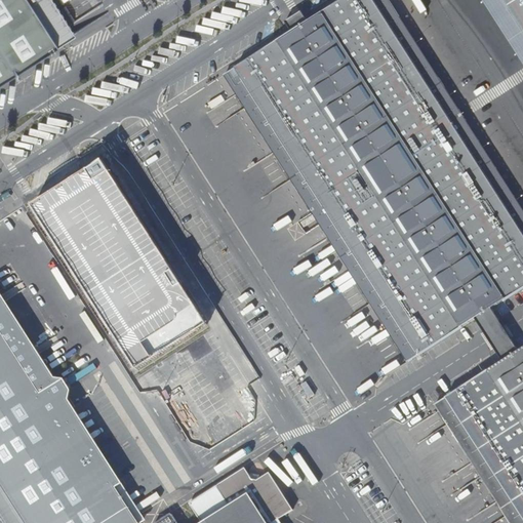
[(0,78),(71,33),(49,0),(0,0),(0,78)]
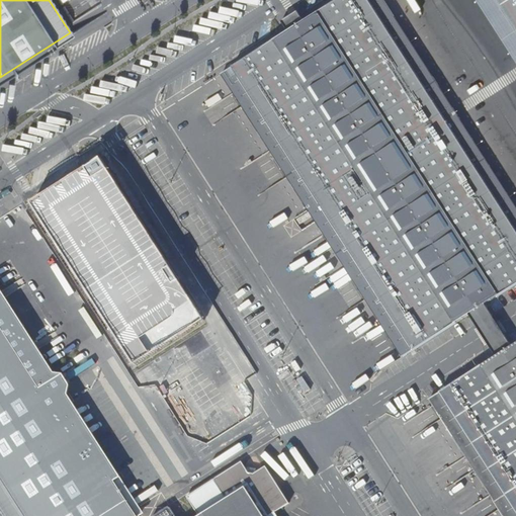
[(285,29),(220,72),(221,73),(401,355),(411,348),(466,313),(471,320),(488,310),(484,303),(515,280),(515,209),(381,0),(331,0),(302,19),(285,29)]
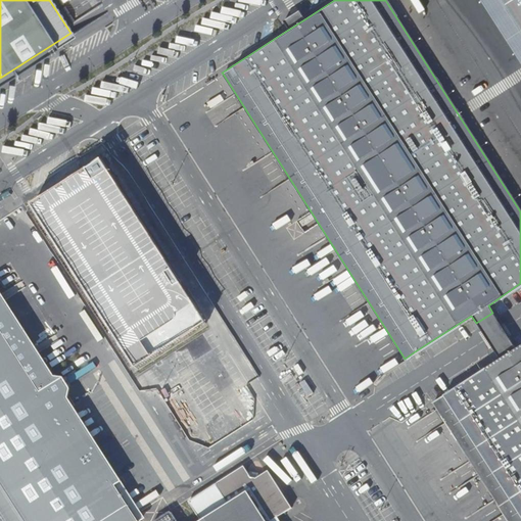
[(485,0),(520,54),(520,30),(502,0),(485,0)]
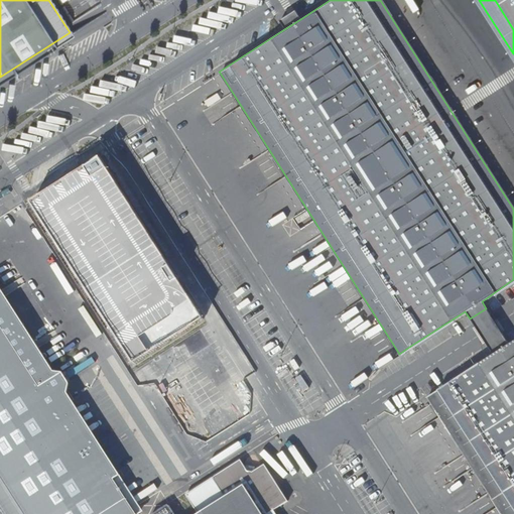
[(495,0),(513,29),(513,0),(495,0)]
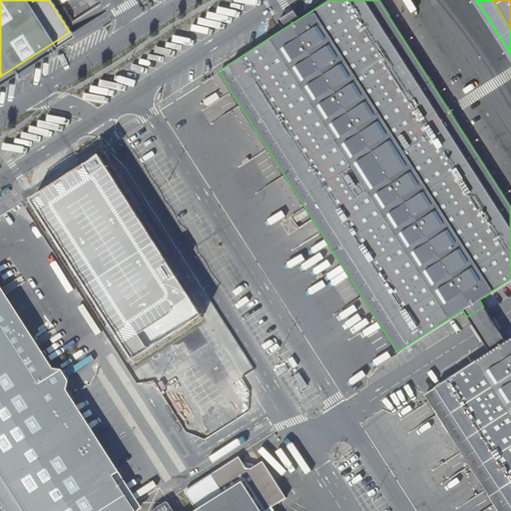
[(277,20),(283,29),(299,19),(293,10),(277,19),(277,20)]
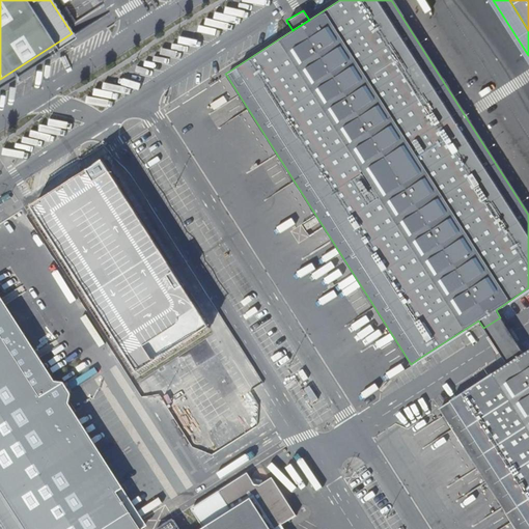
[(200,471),(273,423),(104,154),(28,199),(200,471)]
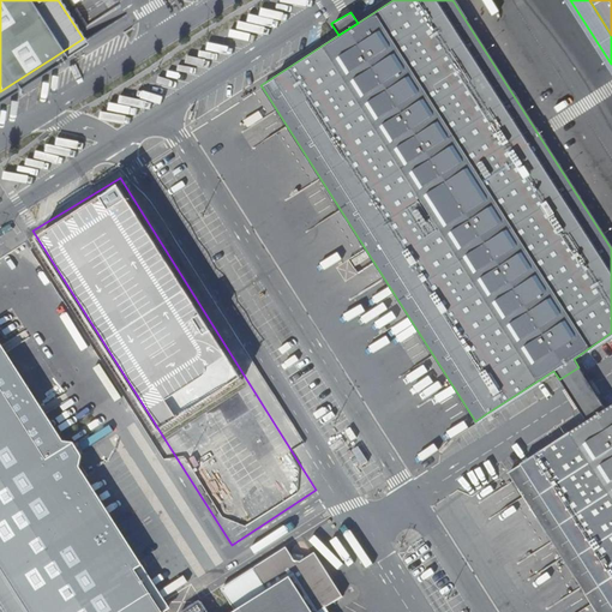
[(0,432),(40,406),(0,342),(0,432)]
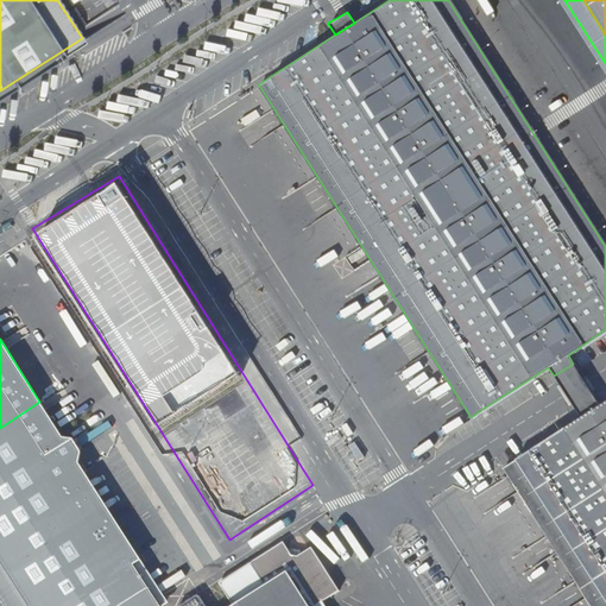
[(593,395),(582,378),(573,364),(554,376),(563,390),(574,408),(593,395)]
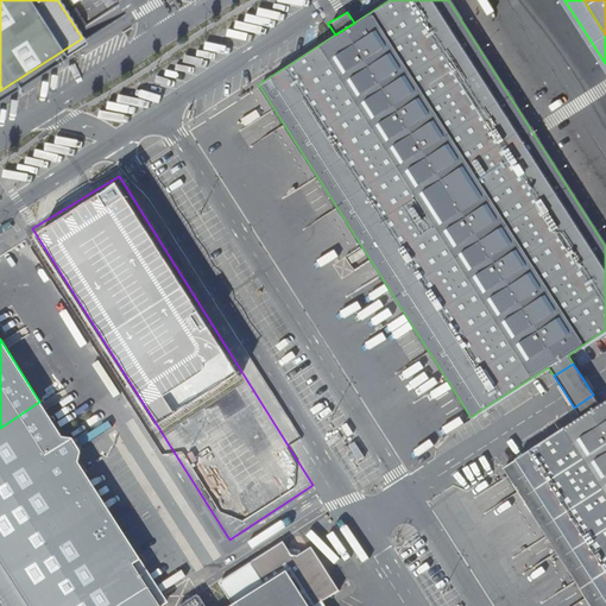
[(515,458),(502,466),(591,605),(593,605),(605,598),(605,398),(599,404),(593,395),(574,408),(580,416),(515,458)]
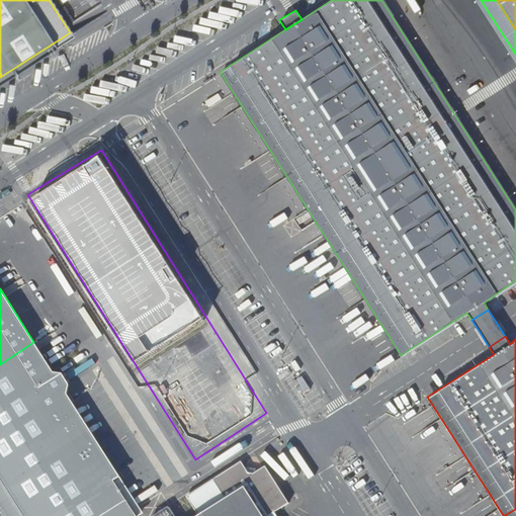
[(33,342),(0,364),(0,478),(24,515),(263,515),(287,501),(264,464),(252,471),(247,470),(240,459),(185,495),(197,514),(194,515),(174,515),(168,505),(150,515),(137,515),(113,480),(119,475),(67,393),(68,383),(61,371),(53,370),(33,342)]
